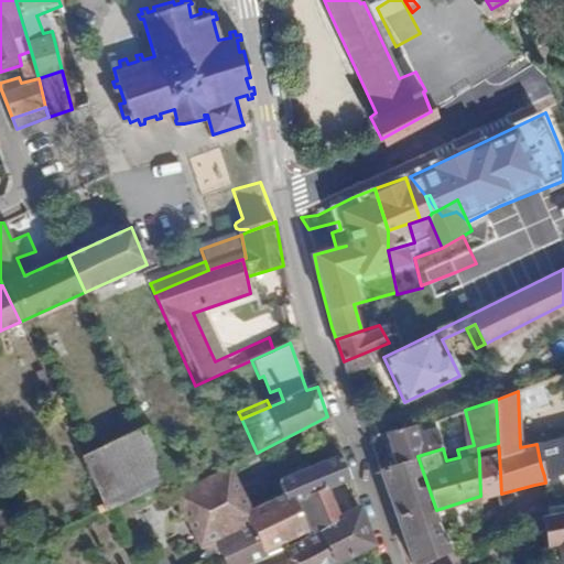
[(422,433),(420,424),(387,433),(396,464),(418,456),(443,448),(446,447),(440,427),(422,433)]
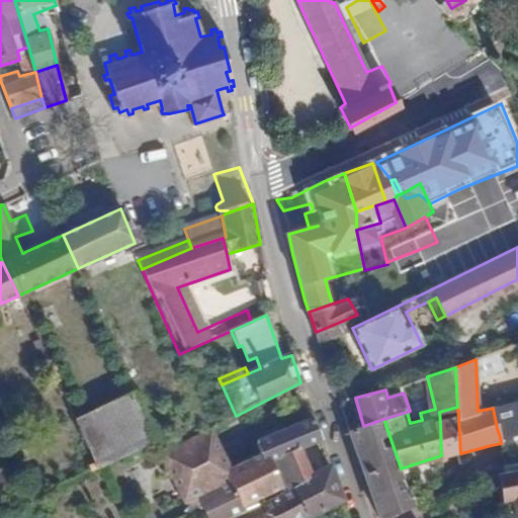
[(157,441),(136,397),(80,422),(100,465),(157,441)]
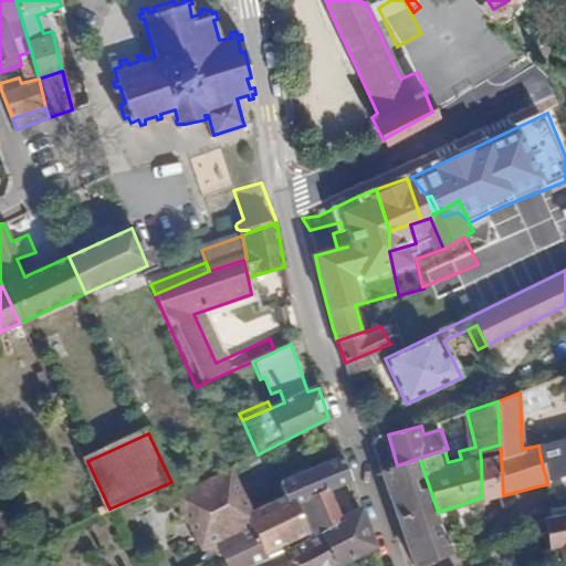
[(565,444),(565,438),(538,446),(543,468),(546,478),(564,474),(565,471),(565,444)]
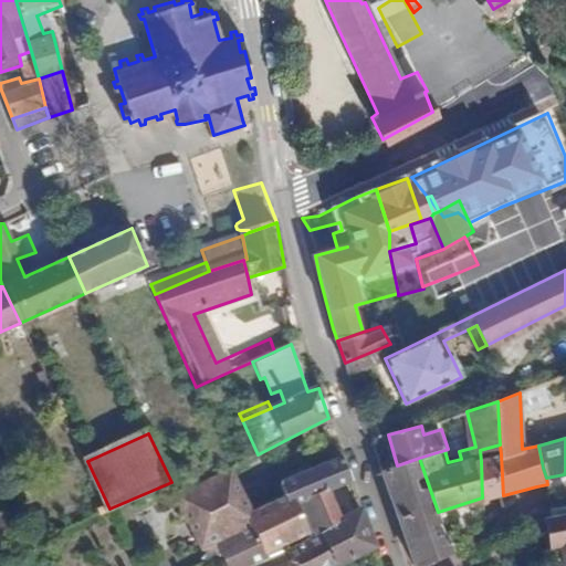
[(501,454),(500,444),(480,450),(481,461),(501,454)]
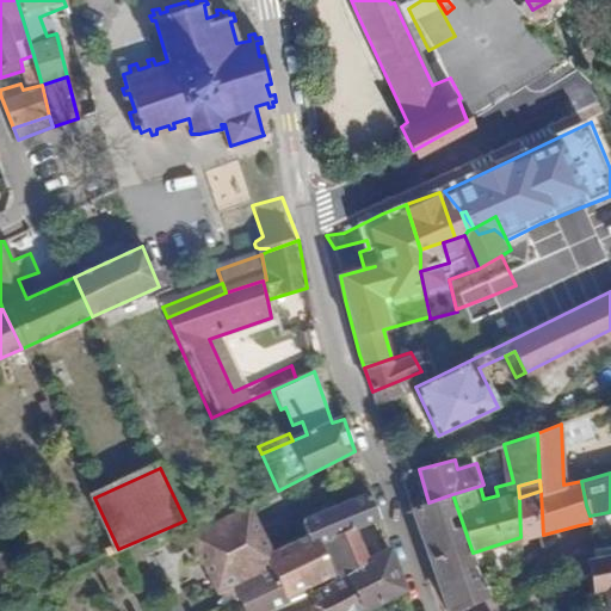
[(543,535),(541,491),(519,498),(520,537),(522,541),(543,535)]
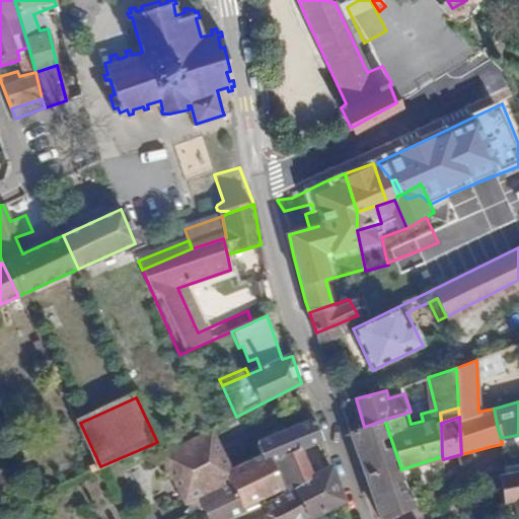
[(263,443),(268,454),(273,451),(277,461),(301,450),(321,443),(320,438),(313,420),(263,443)]
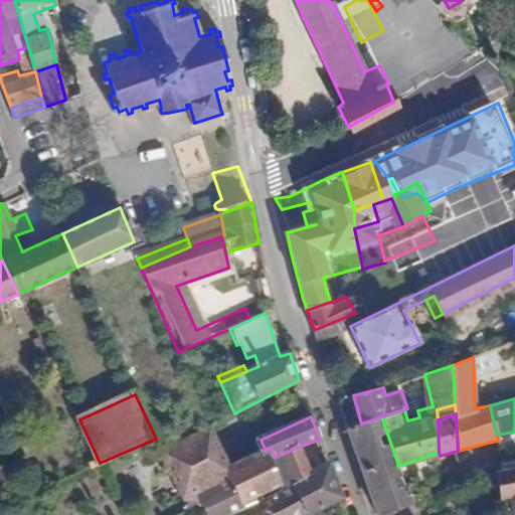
[(378,514),(409,502),(398,466),(381,416),(361,423),(348,427),(368,488),(376,514),(378,514)]
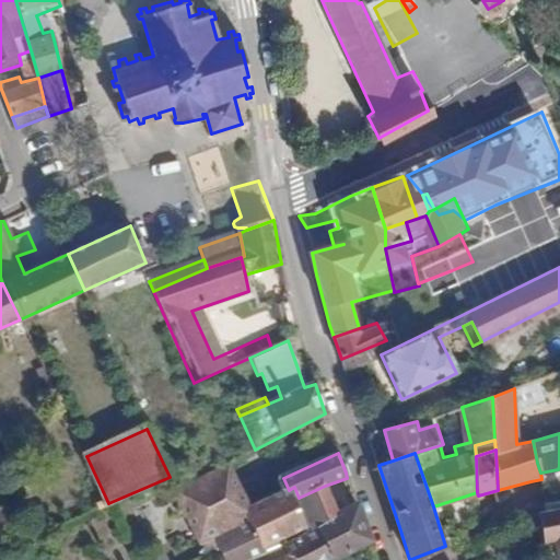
[(247,509),(226,465),(176,492),(199,543),(214,536),(252,518),(265,544),(305,522),(289,490),(247,509)]
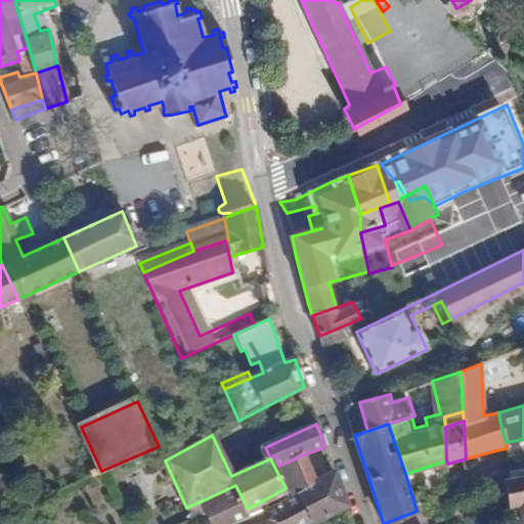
[(279,466),(290,486),(293,491),(314,481),(324,475),(319,467),(310,472),(304,454),(279,466)]
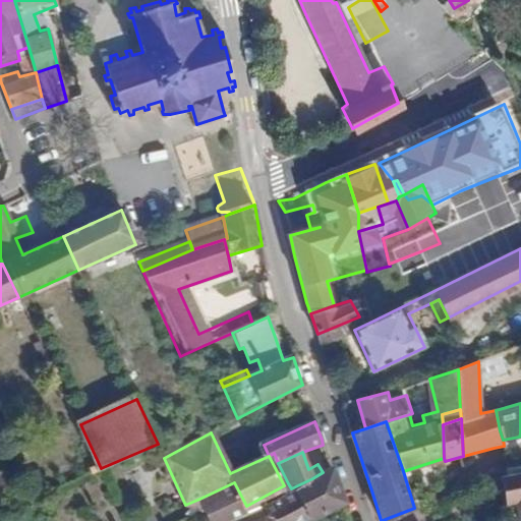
[(503,479),(520,475),(520,463),(512,465),(502,468),(503,479)]
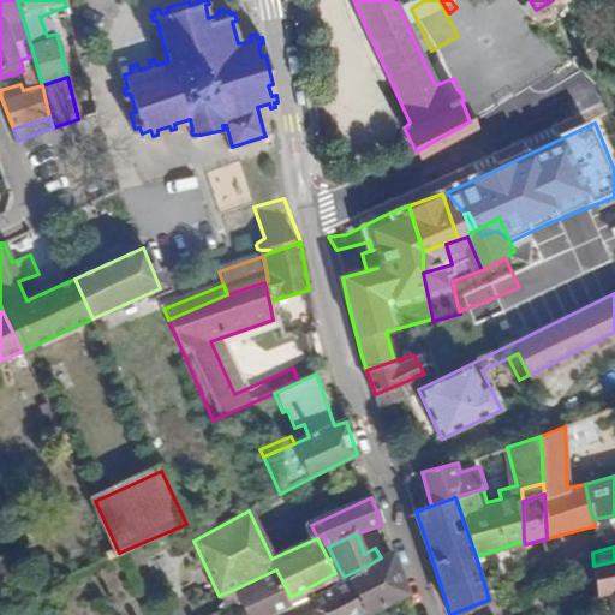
[(365,614),(406,597),(390,553),(381,557),(369,565),(344,577),(270,614),(365,614)]
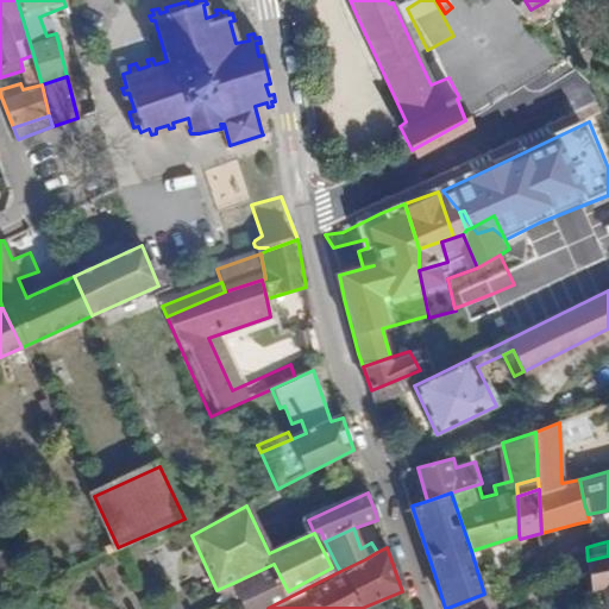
[(608,556),(588,560),(589,565),(591,586),(604,585),(607,608),(608,608),(608,556)]
